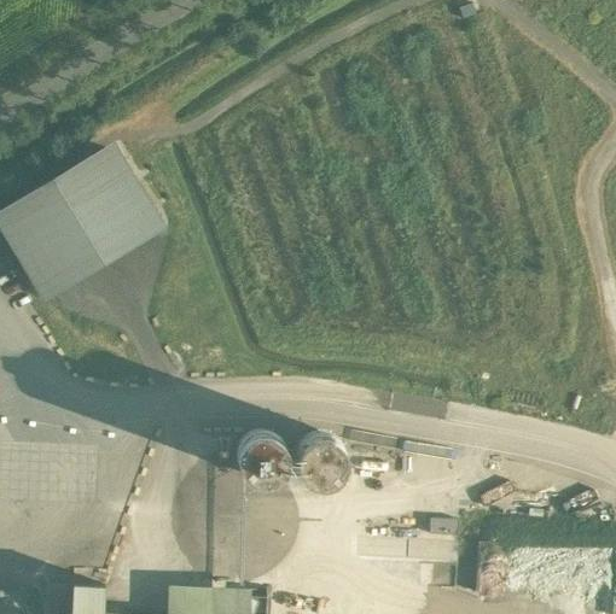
[(0,216),(0,228),(45,303),(168,229),(117,146),(0,216)]
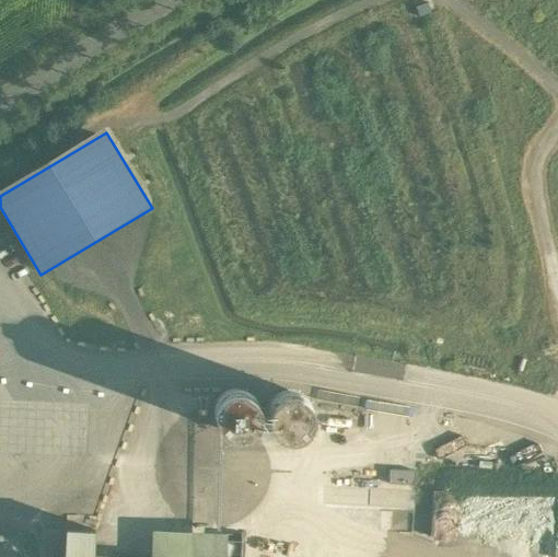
[(214,414),(214,416),(214,419),(216,421),(217,424),(218,425),(218,427),(220,428),(221,430),(223,431),(225,433),(227,434),(229,434),(231,436),(233,437),(235,437),(237,437),(240,437),(243,437),(245,436),(248,434),(252,432),(253,431),(254,430),(256,429),(257,427),(258,425),(259,424),(260,421),(262,418),(262,416),(262,415),(262,412),(262,409),(260,407),(260,405),(259,404),(258,402),(257,399),(256,397),(254,395),(251,393),(248,392),(245,391),(241,390),(237,390),(235,390),(233,390),(231,391),(229,391),(227,392),(224,394),(222,395),(221,396),(219,398),(218,402),(217,404),(216,406),(214,407),(214,409),(214,413),(214,414)]
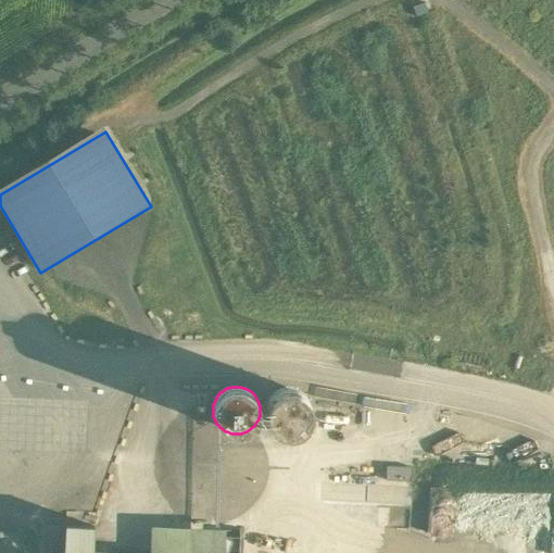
[(267,422),(268,423),(268,425),(271,427),(272,429),(273,430),(274,431),(276,432),(279,435),(284,436),(287,437),(291,437),(296,436),(299,435),(303,432),(306,430),(309,427),(310,425),(311,424),(312,422),(312,419),(313,417),(313,415),(313,412),(313,411),(312,409),(312,405),(311,403),(310,401),(307,399),(306,398),(305,396),(302,393),(300,392),(298,391),(296,390),(292,390),(290,390),(287,390),(282,391),(280,391),(278,392),(275,394),(274,396),(272,398),(271,400),(269,401),(267,404),(267,406),(266,409),(266,411),(266,414),(266,416),(266,417),(267,420),(267,422)]
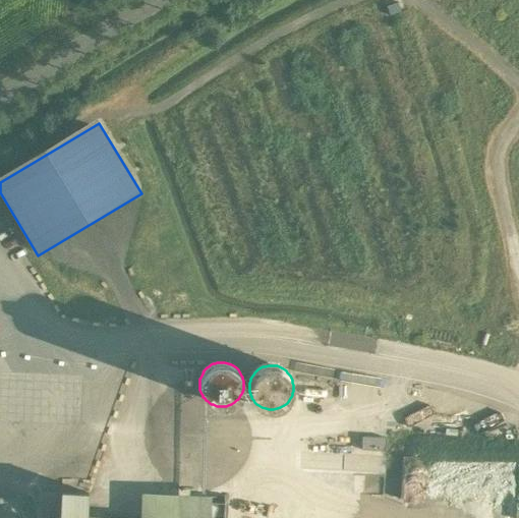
[(388,453),(389,440),(365,438),(363,450),(388,453)]
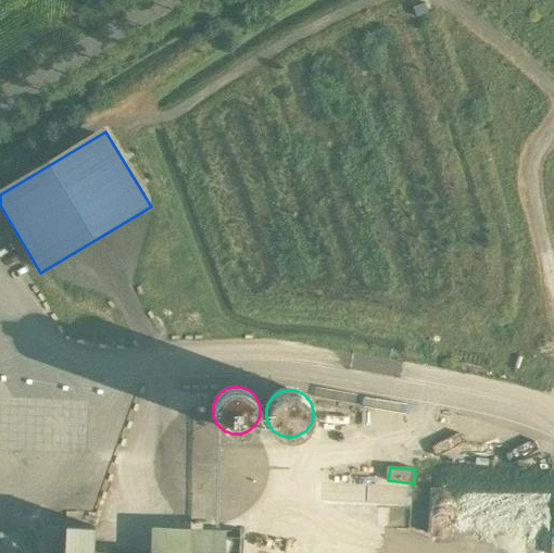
[(42,526),(42,537),(0,535),(0,552),(93,552),(96,528),(42,526)]
